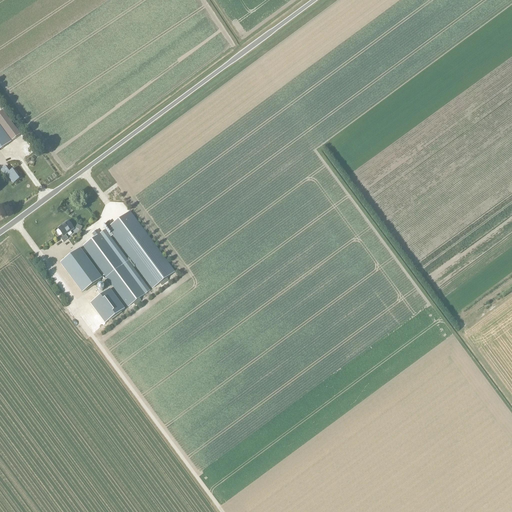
[(0,125),(11,141),(19,135),(2,111),(0,112),(0,125)]
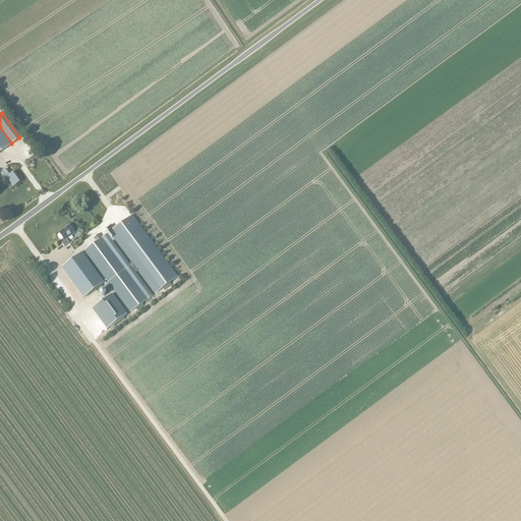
[(0,152),(11,145),(0,129),(0,152)]
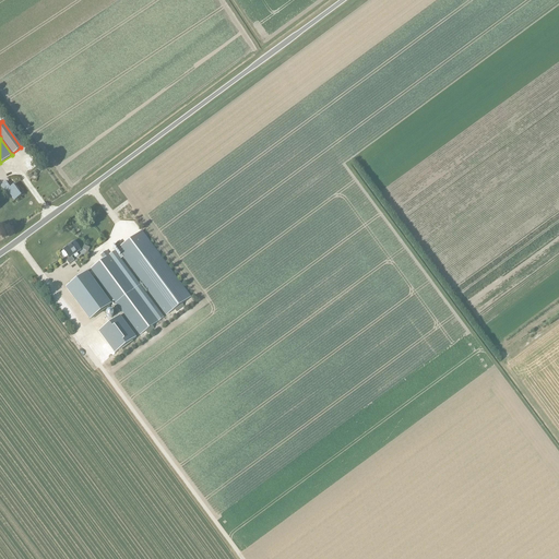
[(7,181),(3,183),(1,186),(6,192),(7,191),(14,201),(22,195),(14,185),(11,188),(7,181)]
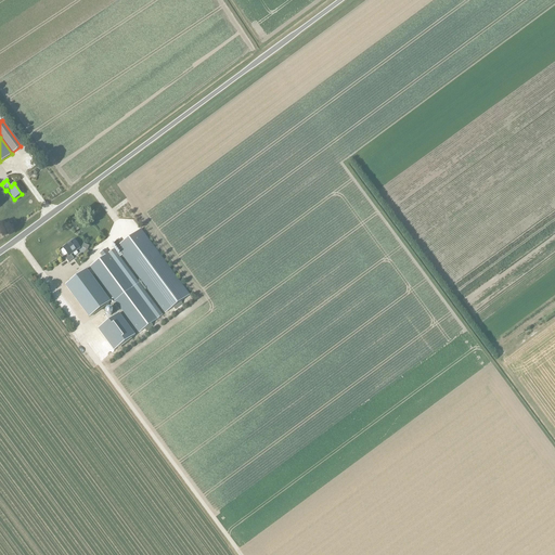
[(178,304),(129,237),(116,247),(113,244),(108,247),(159,317),(178,304)]
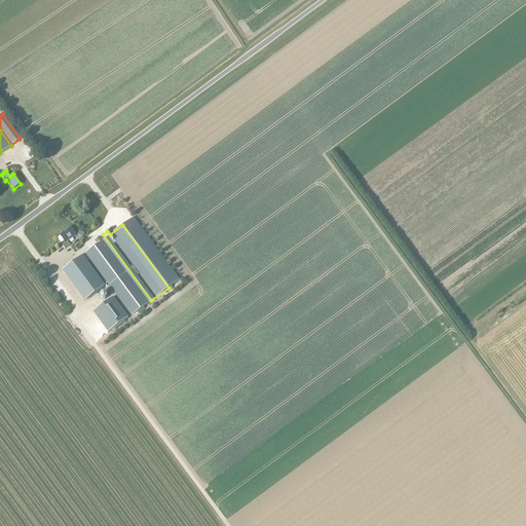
[(67,241),(75,235),(70,227),(59,235),(64,241),(61,243),(65,249),(70,246),(67,241)]
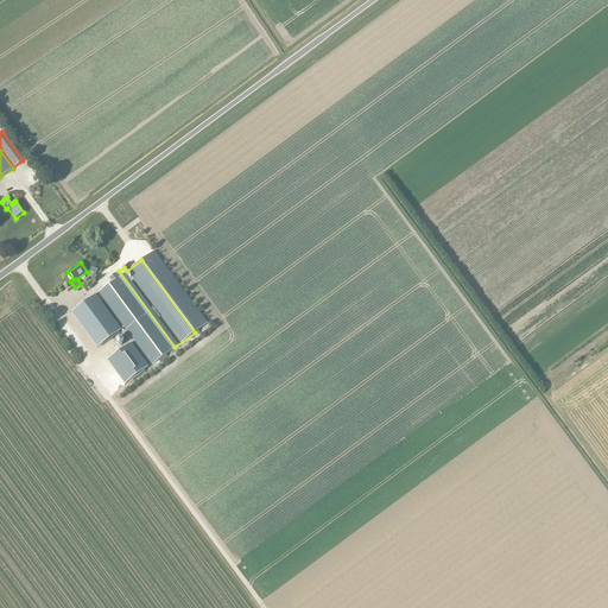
[(99,292),(138,346),(152,365),(171,350),(114,273),(109,278),(112,283),(99,292)]
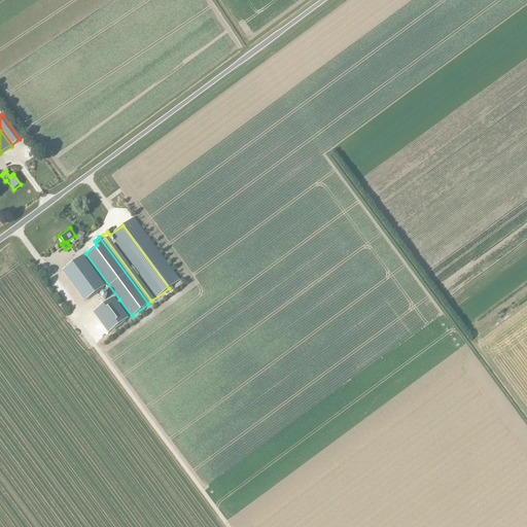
[(83,301),(104,286),(81,256),(62,271),(83,301)]
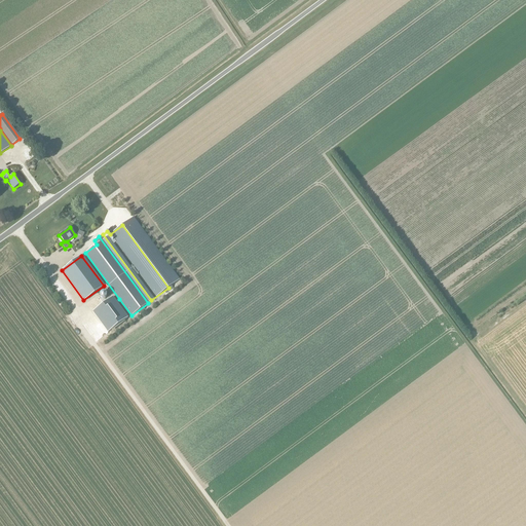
[(112,297),(92,312),(108,333),(127,317),(112,297)]
